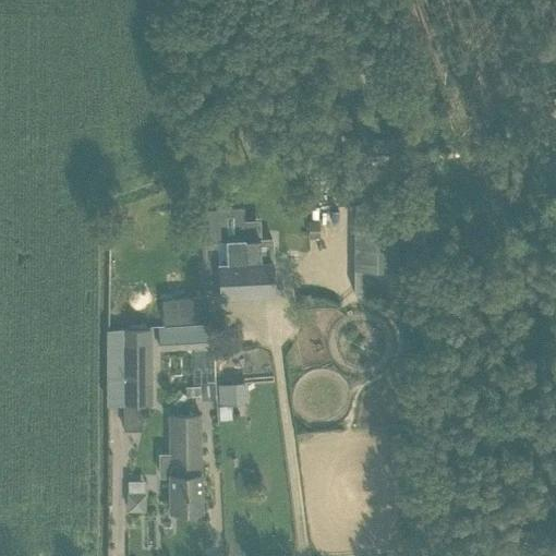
[(354,272),(354,293),(405,294),(406,273),(398,273),(400,219),(355,219),(354,272)]
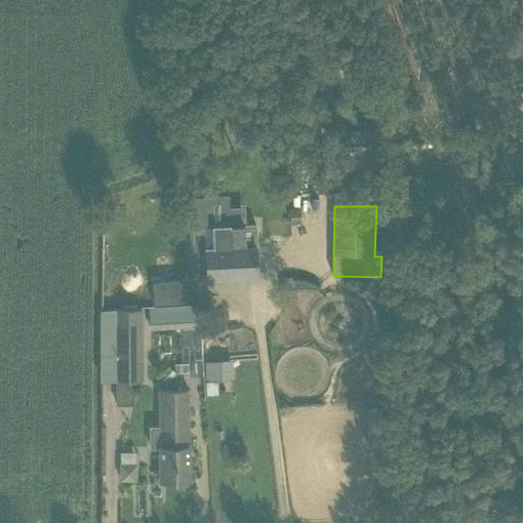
[(299,209),(288,210),(289,226),(300,226),(299,209)]
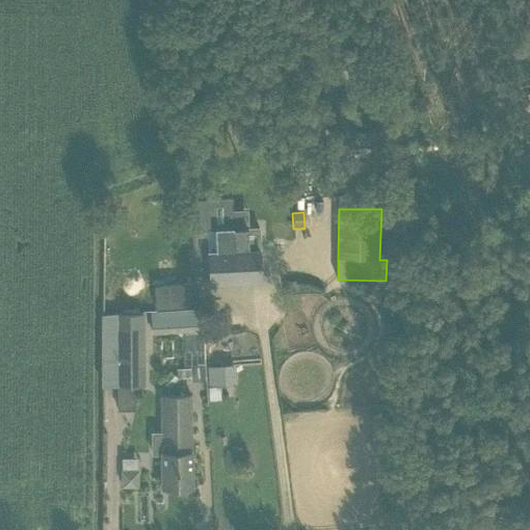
[(249,230),(235,231),(237,283),(262,282),(261,250),(250,250),(249,230)]
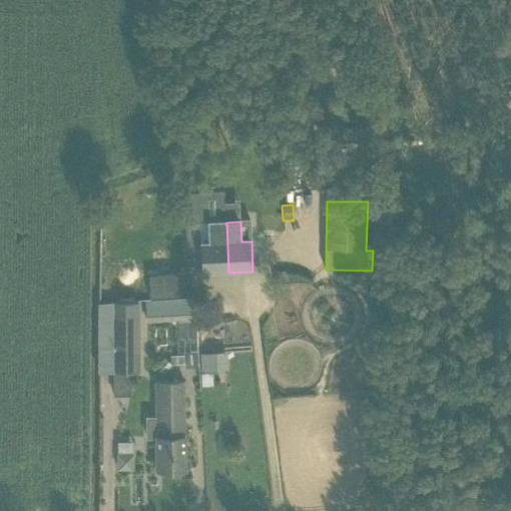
[(228,273),(226,222),(211,222),(212,243),(202,243),(203,274),(228,273)]
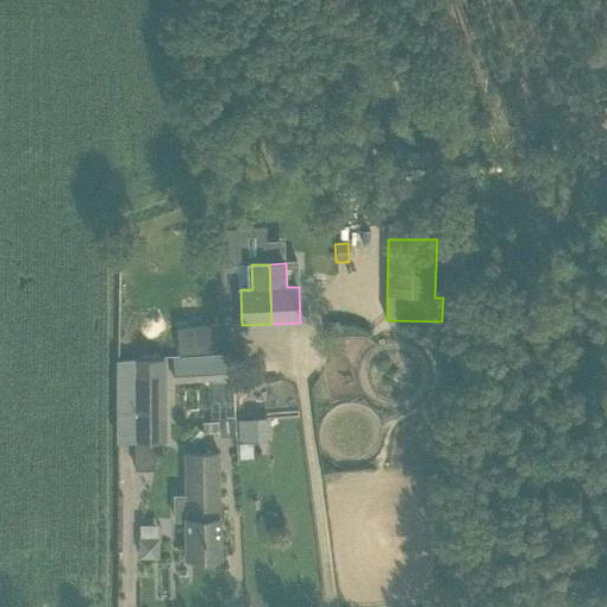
[(231,355),(174,358),(175,385),(232,382),(231,355)]
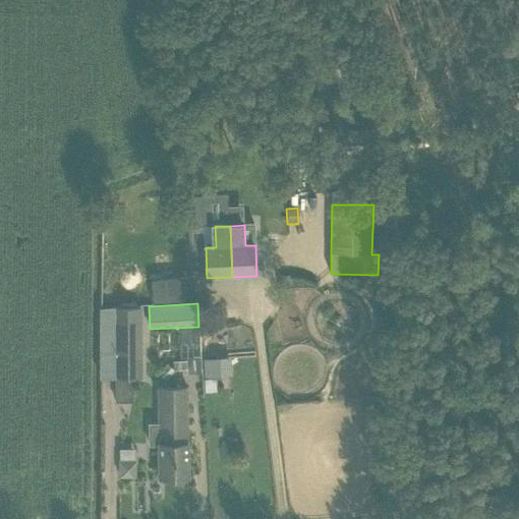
[(101,308),(101,349),(115,349),(115,379),(133,379),(140,379),(141,379),(141,378),(141,364),(141,336),(141,308),(115,308),(101,308)]
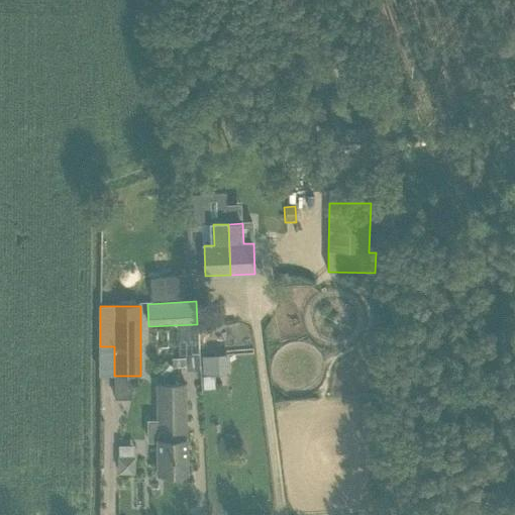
[(217,357),(203,358),(204,378),(219,377),(217,357)]
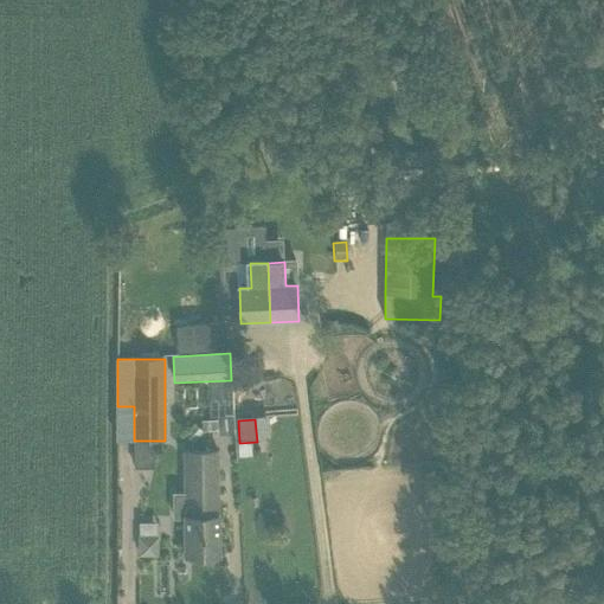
[(201,557),(201,563),(216,563),(216,557),(220,557),(219,518),(220,518),(219,453),(185,454),(186,496),(177,496),(177,519),(186,518),(186,558),(201,557)]
